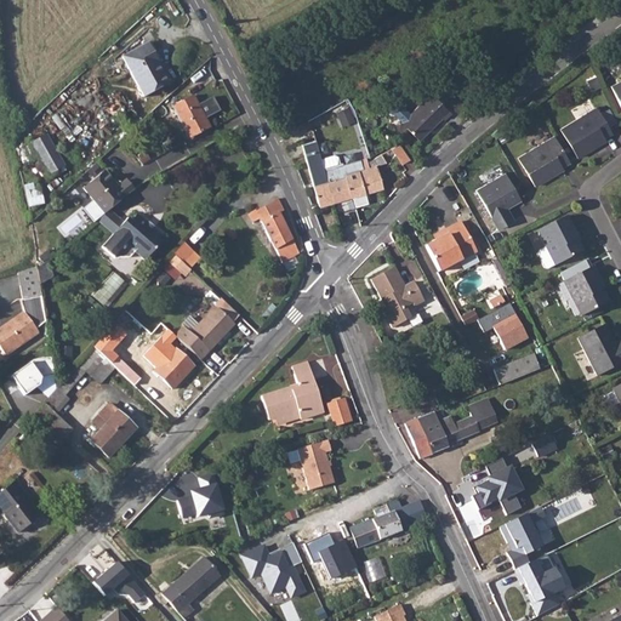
[(152,41),(148,43),(159,62),(161,61),(152,41)]
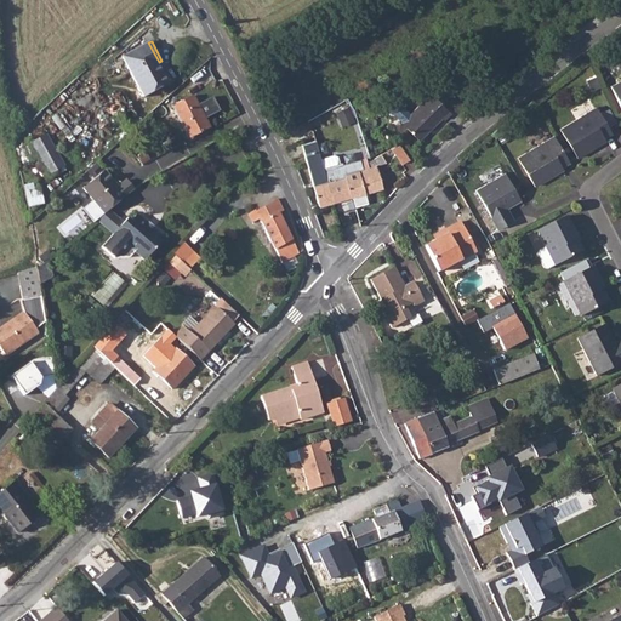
[(148,43),(124,55),(144,96),(169,83),(148,43)]
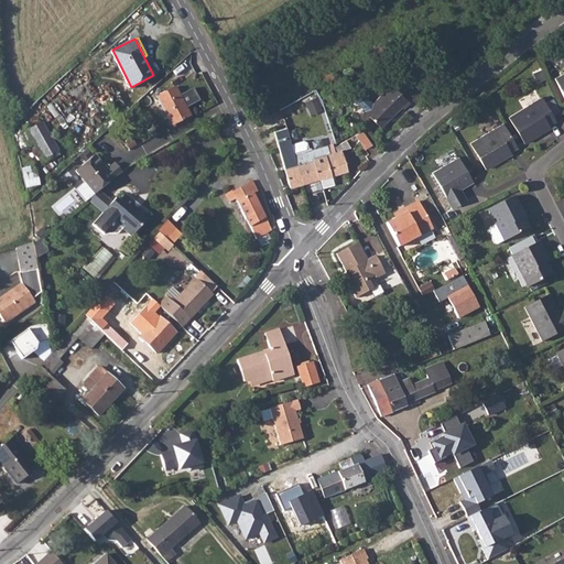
[(563,69),(553,75),(563,98),(563,69)]
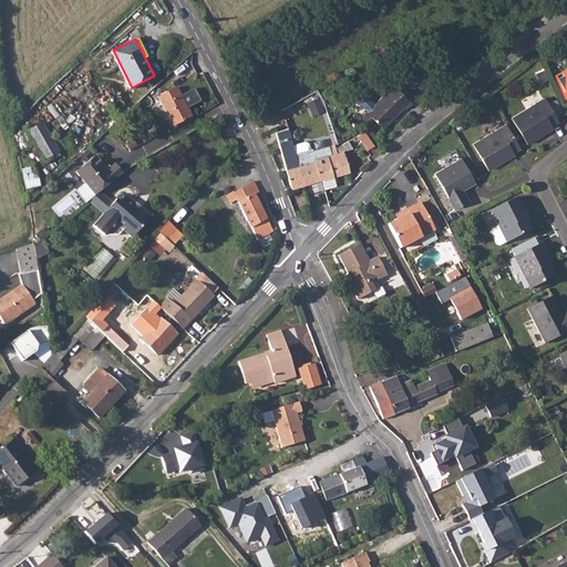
[(394,85),(367,112),(382,129),(403,107),(405,110),(412,103),(394,85)]
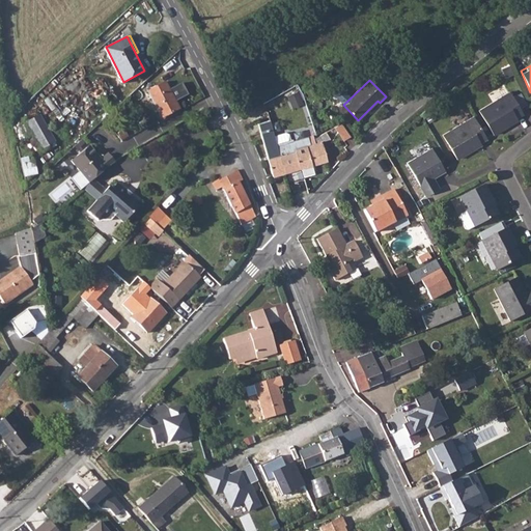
[(165,81),(147,90),(162,118),(179,109),(165,81)]
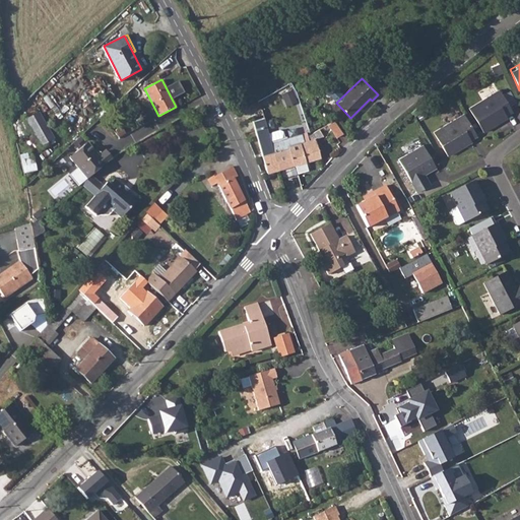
[(498,88),(468,107),(482,131),(496,123),(494,121),(511,111),(498,88)]
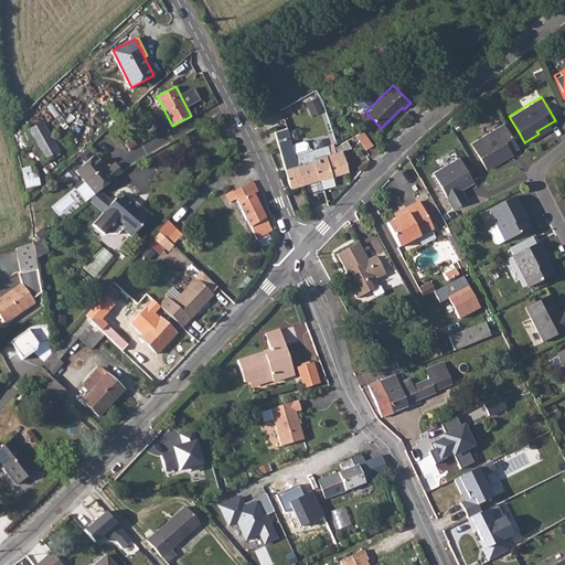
[(320,97),(308,100),(311,114),(324,110),(320,97)]
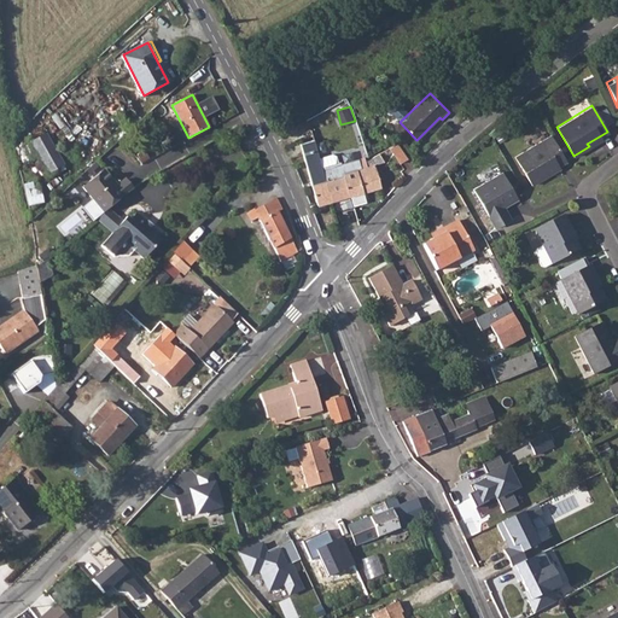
[(565,159),(549,134),(514,156),(530,184),(546,174),(544,173),(565,159)]
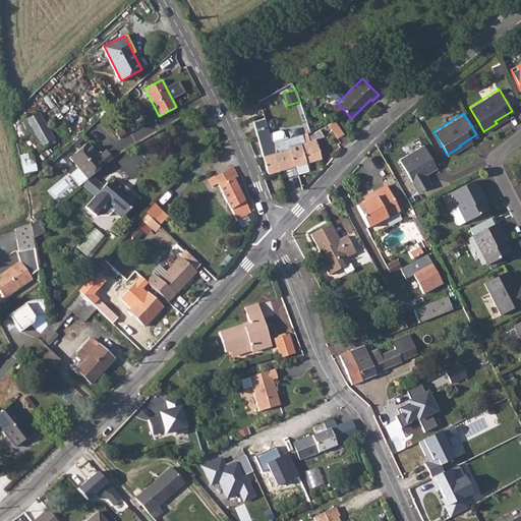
[(41,114),(29,121),(44,148),(57,139),(41,114)]
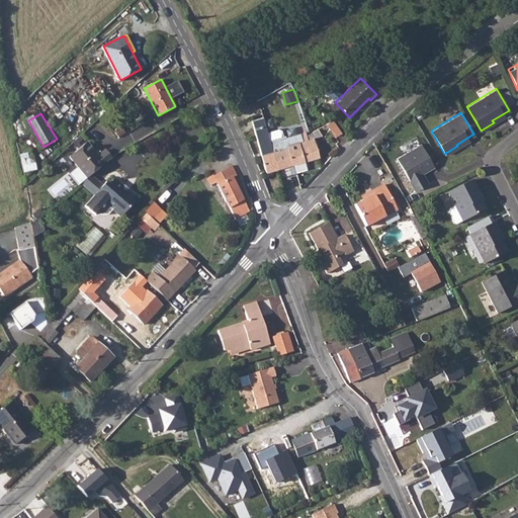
[(269,139),(263,116),(252,120),(266,172),(277,169),(269,139)]
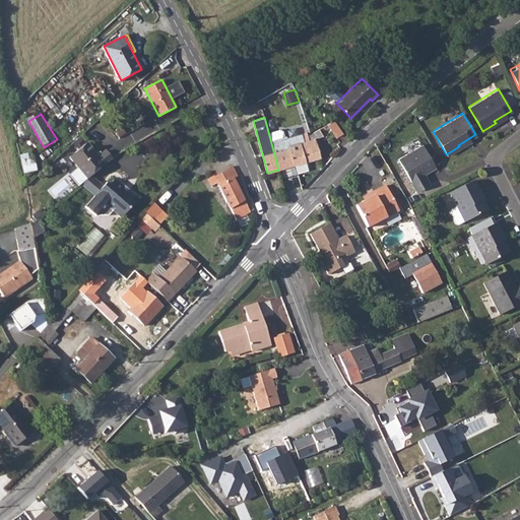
[(335,120),(329,123),(337,137),(343,133),(335,120)]
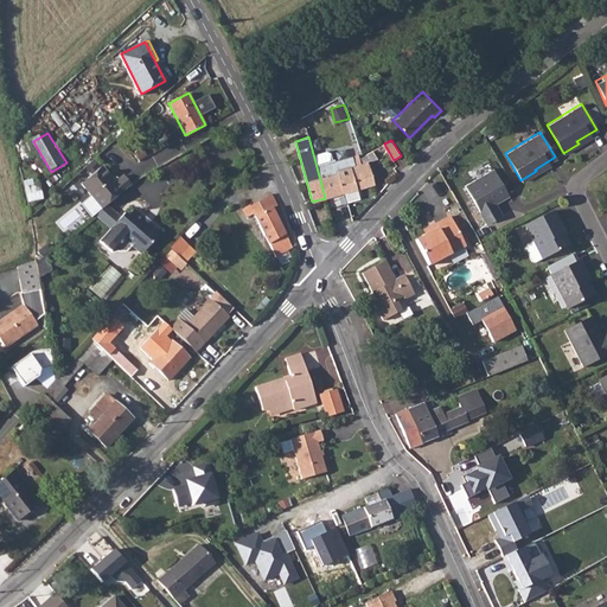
[(334,157),(336,160),(338,170),(360,163),(358,159),(353,160),(352,155),(350,149),(346,147),(333,152),(334,157)]
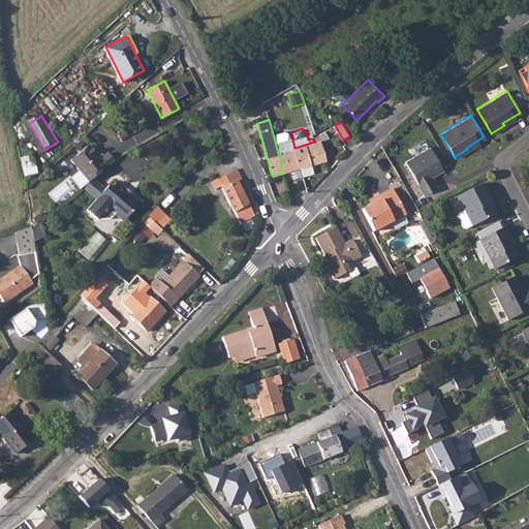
[(314,142),(294,148),(301,167),(302,172),(310,168),(309,164),(327,159),(320,141),(329,137),(325,131),(312,138),(314,142)]
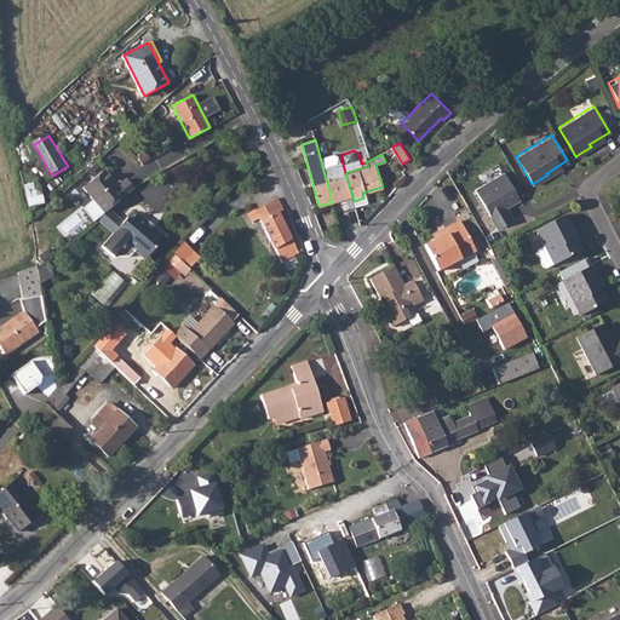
[(342,160),(322,166),(332,202),(352,196),(345,173),(343,164),(342,160)]
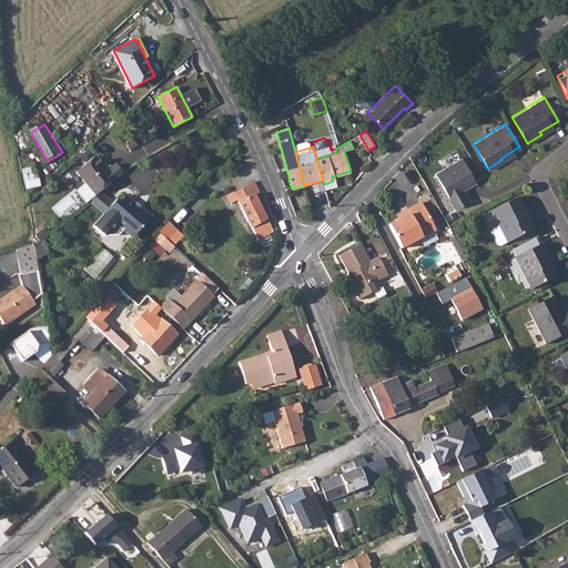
[(109,172),(95,156),(77,173),(98,196),(101,193),(123,173),(117,164),(109,172)]
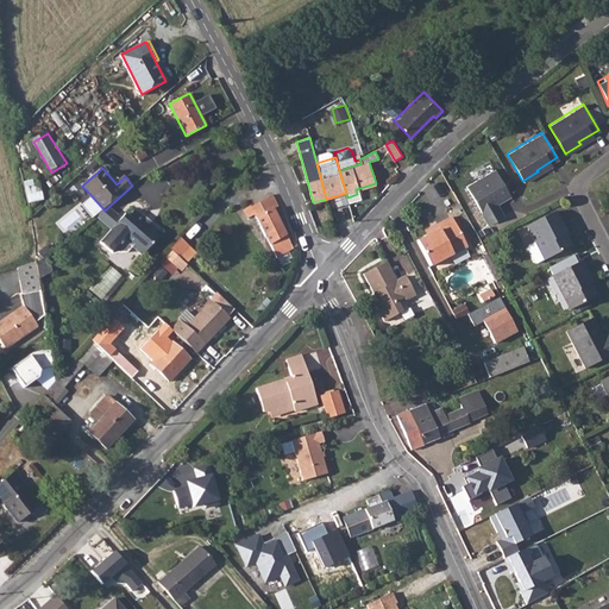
[(494,169),(465,186),(489,223),(502,214),(495,200),(508,192),(494,169)]
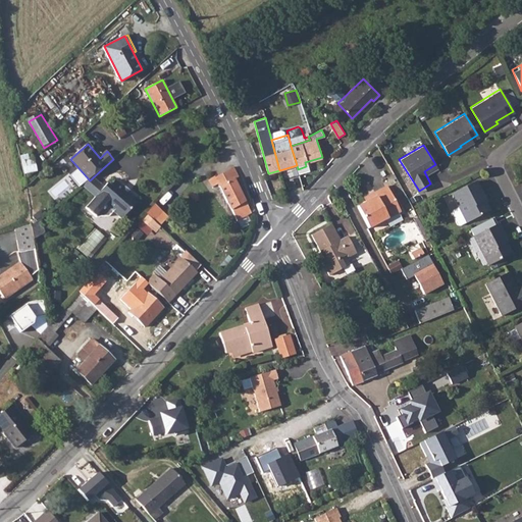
[(36,156),(22,157),(25,173),(38,171),(36,156)]
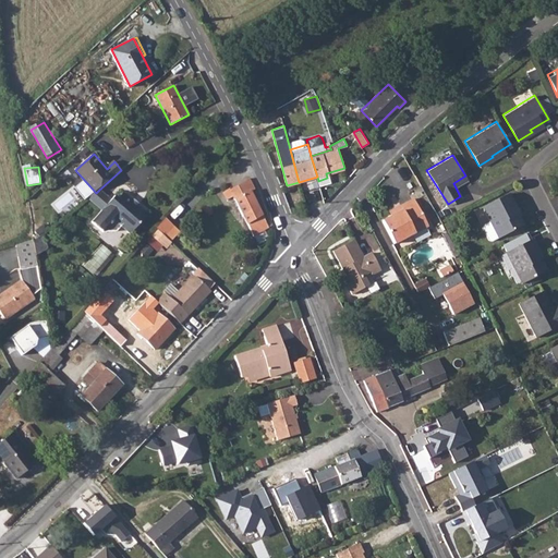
[(255,189),(250,178),(230,189),(230,187),(222,192),(227,199),(233,196),(246,225),(247,225),(255,237),(269,228),(251,191),(255,189)]
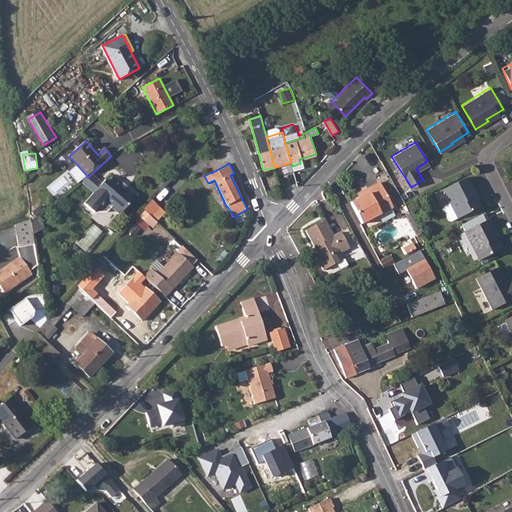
[(94,194),(102,184),(91,174),(88,177),(81,183),(94,194)]
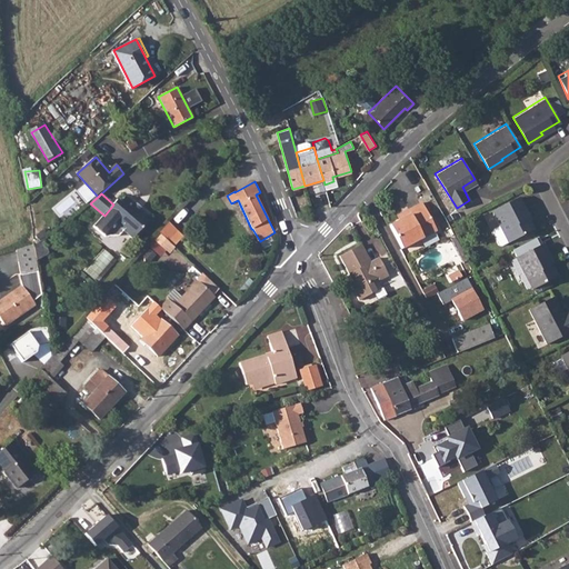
[(518,196),(491,210),(499,225),(491,229),(491,232),(497,243),(500,245),(532,229),(522,209),(525,208),(518,196)]
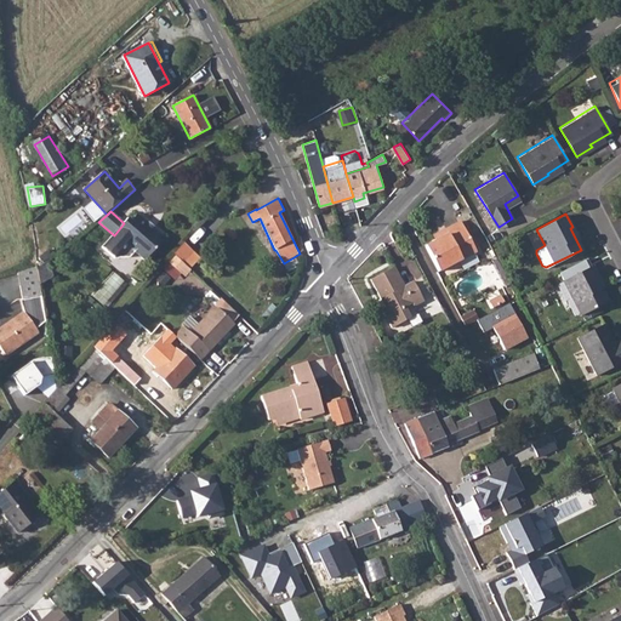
[(114,235),(113,237),(103,248),(117,258),(130,258),(136,251),(146,261),(165,239),(137,215),(131,221),(129,220),(124,223),(114,235)]
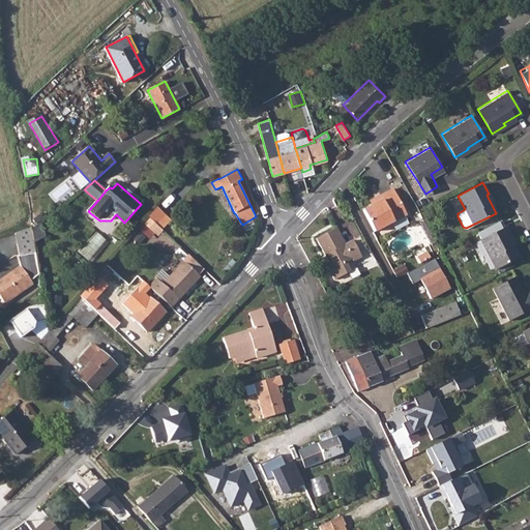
[(384,199),(372,206),(363,210),(375,232),(400,218),(406,215),(392,188),(382,195),(384,199)]
